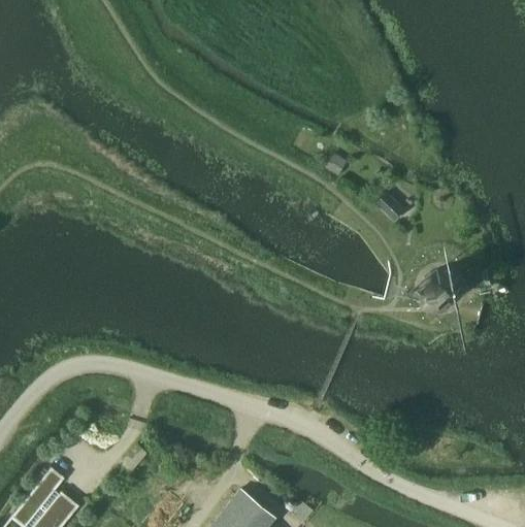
[(336,153),(327,168),(340,176),(350,161),(336,153)]
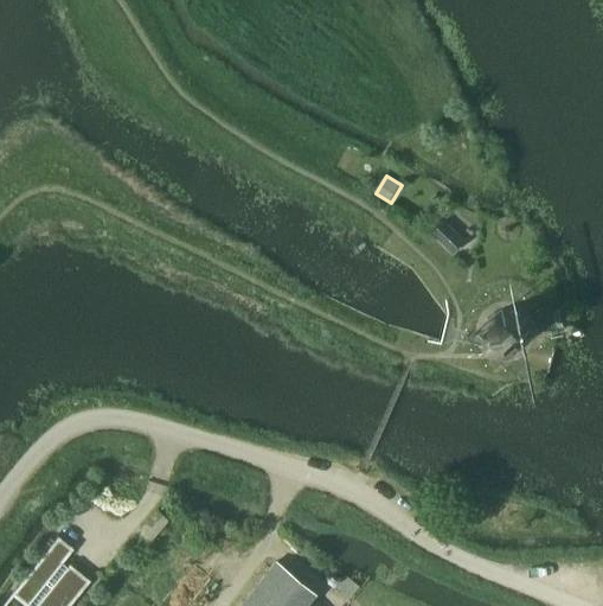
[(467,242),(447,222),(436,234),(456,253),(467,242)]
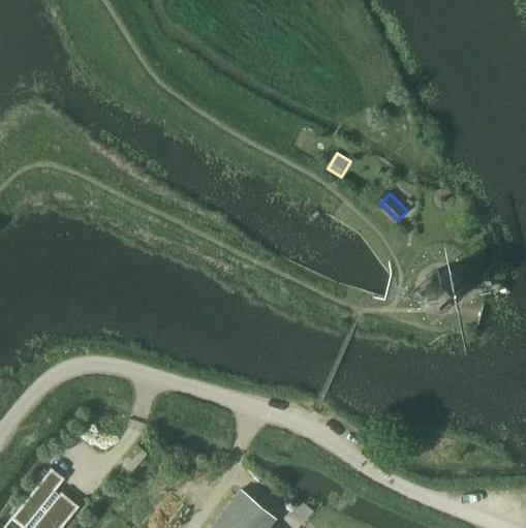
[(427,304),(429,306),(433,310),(438,312),(444,313),(451,312),(456,309),(460,305),(463,301),(465,294),(465,288),(463,283),(460,278),(455,274),(450,272),(443,270),(437,272),(432,274),(427,278),(424,283),(423,289),(423,296),(423,297),(425,301),(427,304)]
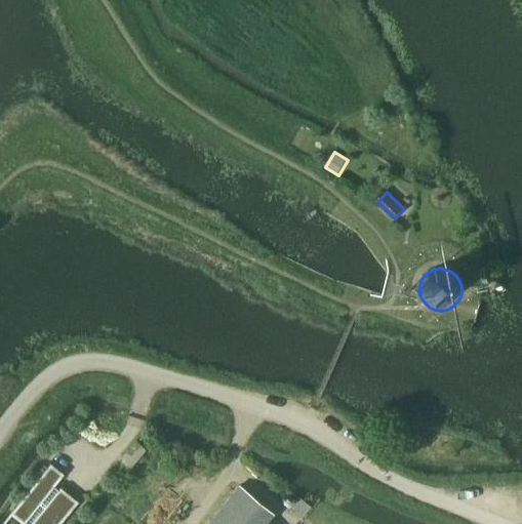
[(487,283),(494,281),(491,268),(481,271),(484,284),(487,283)]
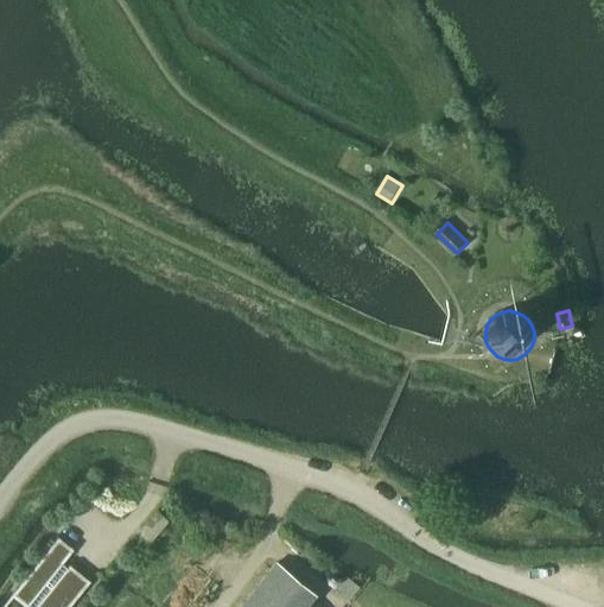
[(64,566),(75,550),(59,538),(4,606),(71,606),(91,582),(71,566),(69,569),(64,566)]
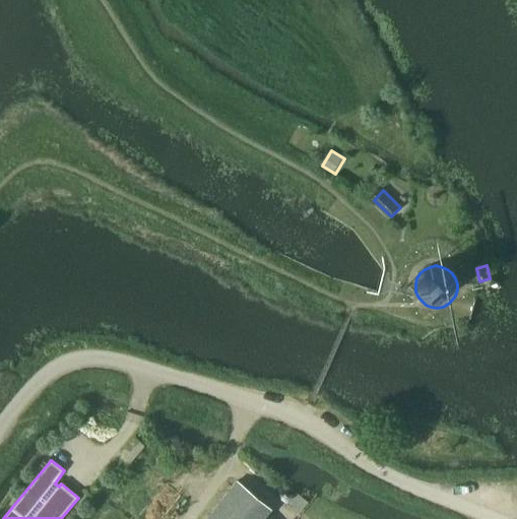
[(238,482),(207,518),(269,518),(265,515),(270,509),(238,482)]
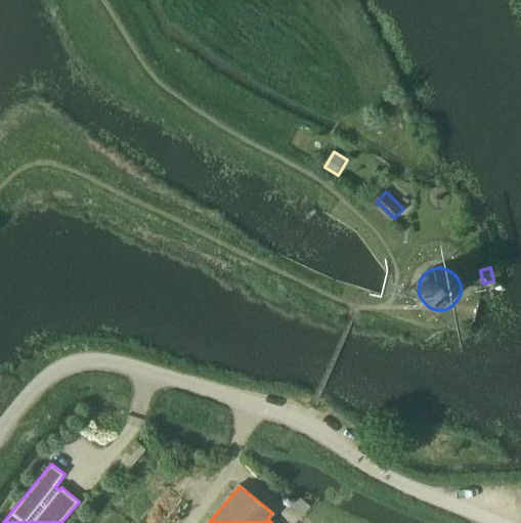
[(290,510),(303,520),(318,500),(307,496),(303,494),(290,510)]
